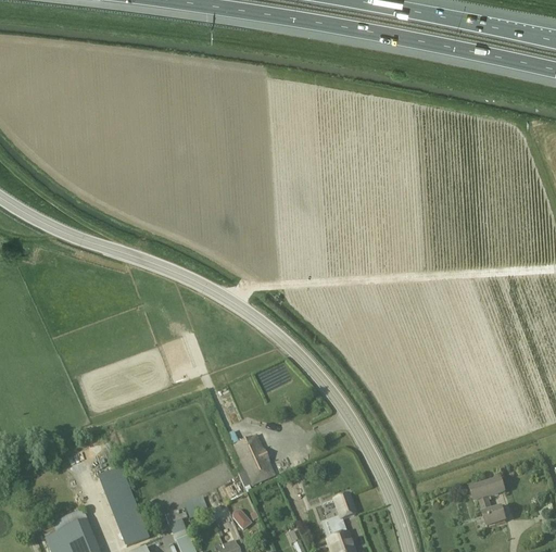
[(218,386),(224,403),(236,399),(230,381),(218,386)]
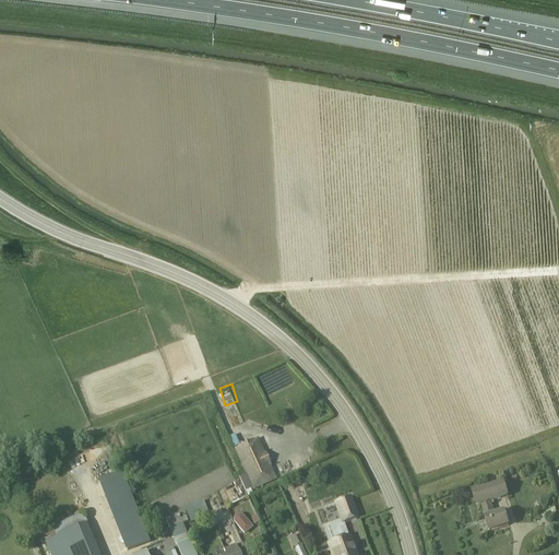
[(239,473),(246,487),(252,484),(252,485),(275,475),(269,461),(270,461),(264,449),(263,449),(257,436),(252,438),(252,437),(239,443),(239,444),(235,446),(246,471),(239,473)]
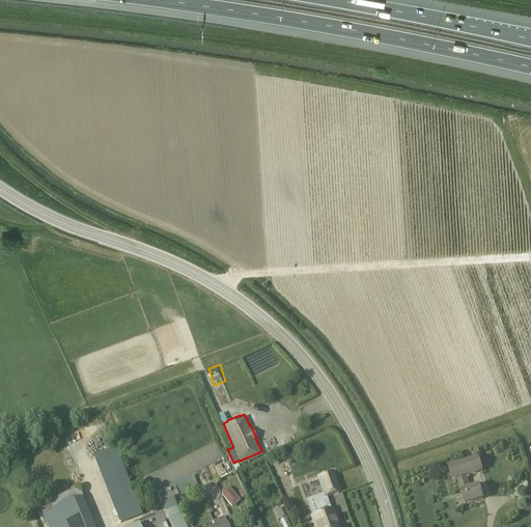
[(115,445),(93,453),(119,521),(142,511),(115,445)]
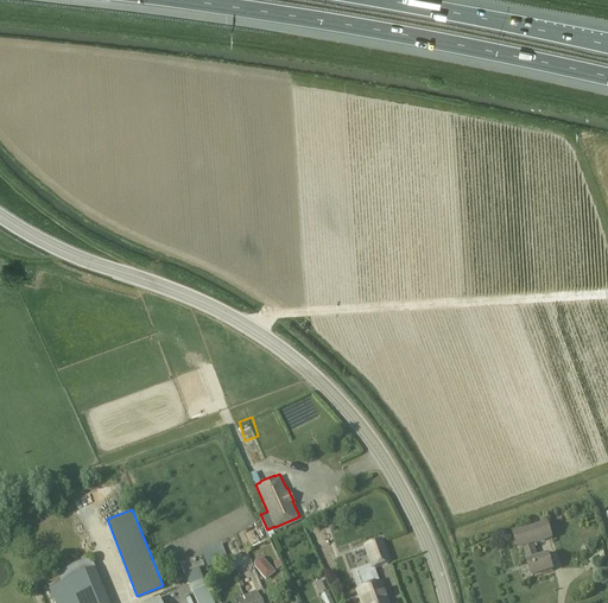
[(526,559),(532,575),(553,567),(548,552),(538,556),(533,541),(552,535),(548,520),(513,531),(518,546),(523,545),(527,559),(526,559)]
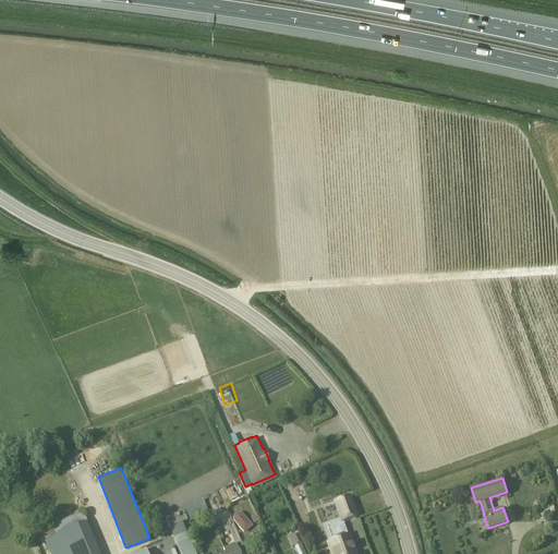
[(336,537),(328,540),(332,553),(355,553),(348,532),(342,519),(356,514),(349,494),(335,498),(341,515),(330,519),(336,537)]
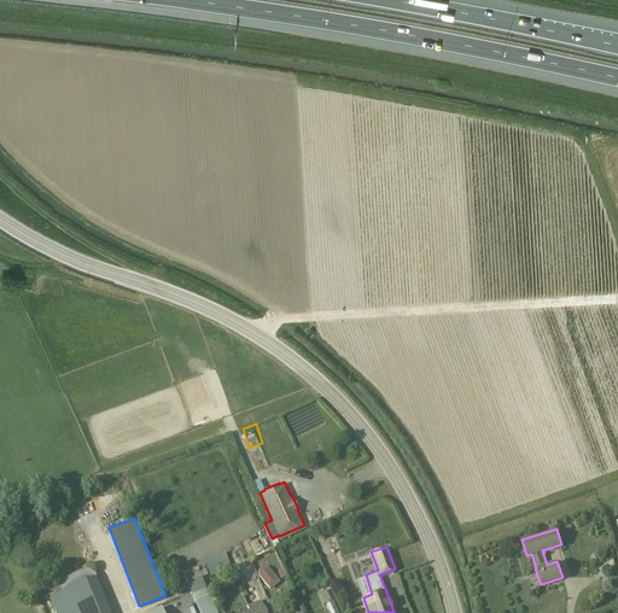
[(182,567),(193,594),(208,589),(200,571),(228,560),(225,550),(182,567)]
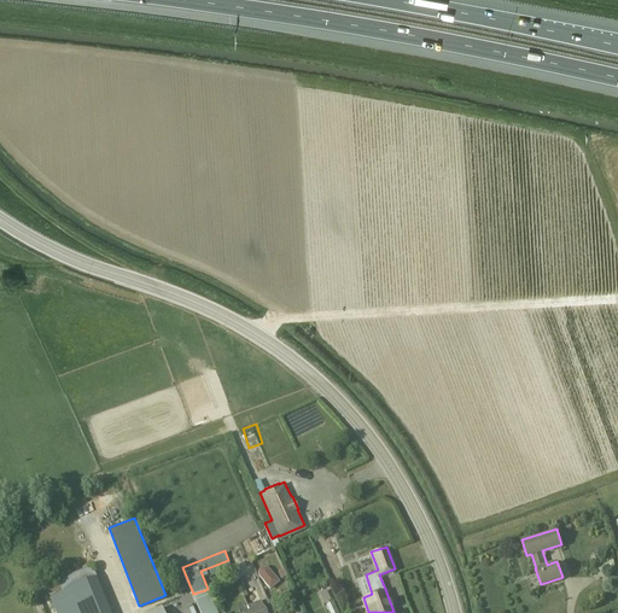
[(111,612),(97,576),(92,564),(57,578),(59,583),(47,588),(57,612),(111,612)]
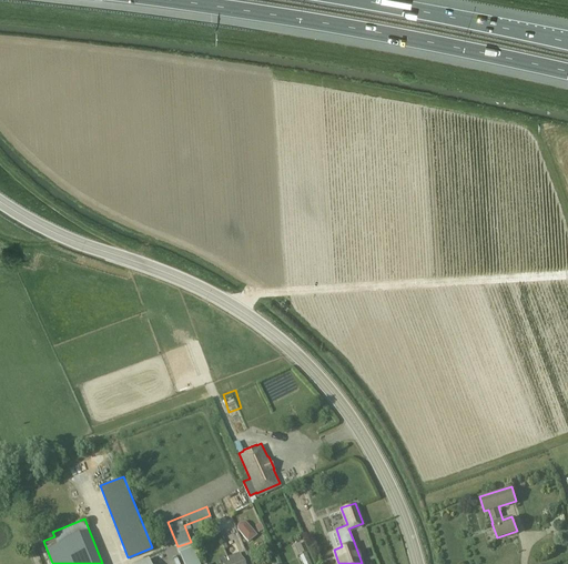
[(237,527),(240,530),(247,523),(245,521),(243,520),(241,520),(239,522),(237,524),(237,527)]
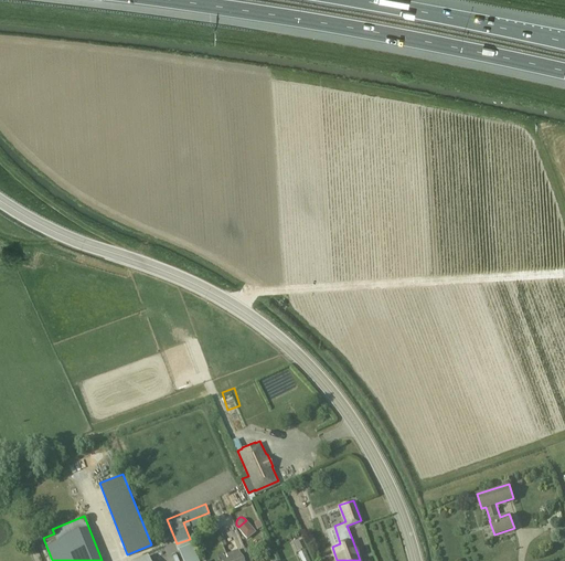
[(177,546),(179,551),(183,560),(199,560),(190,540),(177,546)]
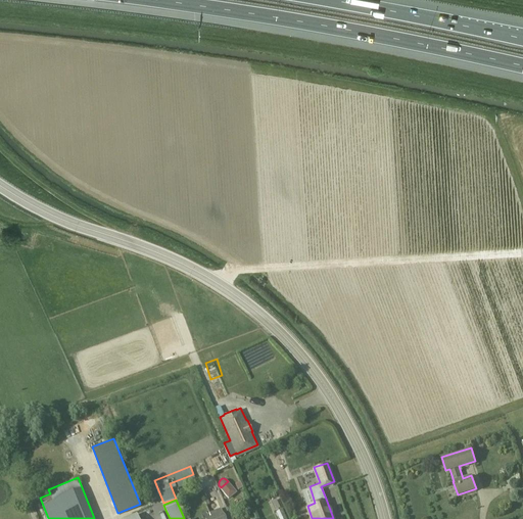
[(286,518),(282,506),(276,509),(280,518),(286,518)]
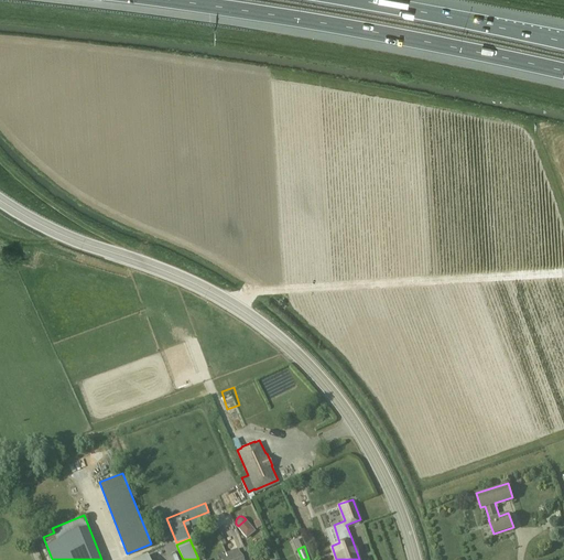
[(243,559),(239,549),(228,553),(230,559),(243,559)]
